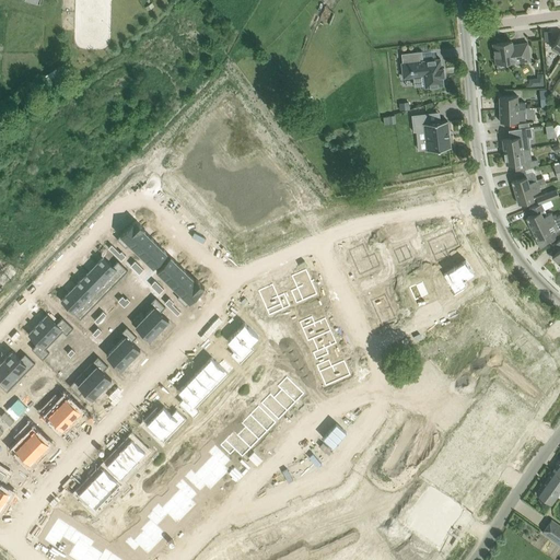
[(496,62),(505,61),(505,63),(531,60),(527,42),(512,45),(512,41),(493,44),(496,62)]
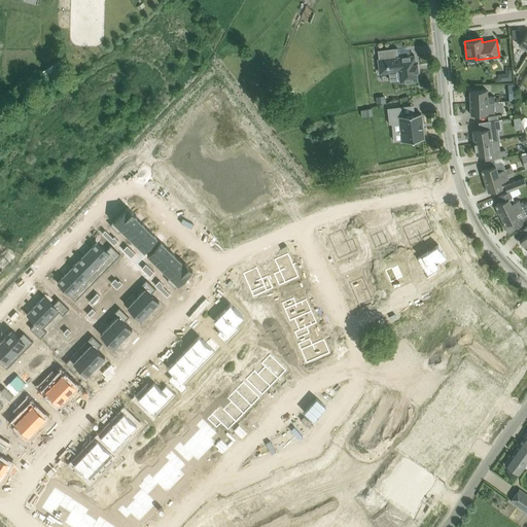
[(417,63),(415,64),(414,55),(398,57),(397,47),(378,50),(379,59),(378,59),(380,73),(399,70),(400,81),(417,79),(416,71),(418,71),(417,63)]
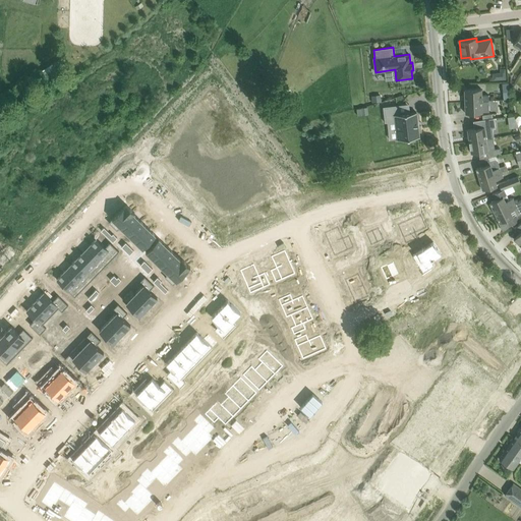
[(464,90),(465,102),(488,101),(487,95),(481,95),(481,89),(464,90)]
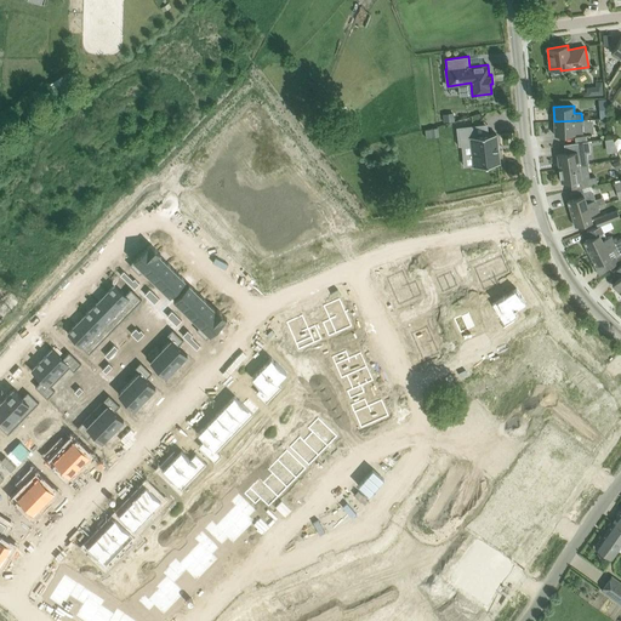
[(582,120),(554,121),(554,135),(575,134),(575,132),(582,132),(582,120)]
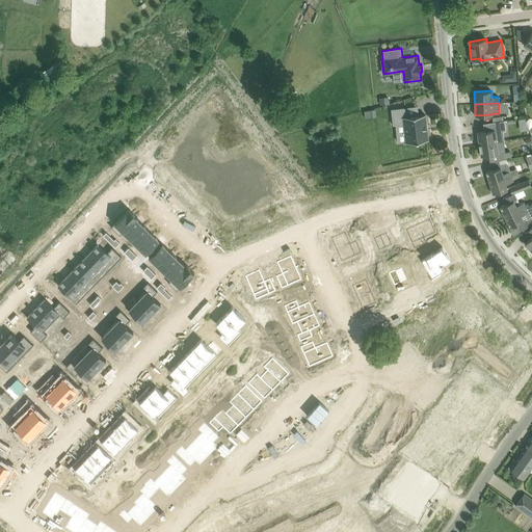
[(406,107),(391,109),(393,125),(404,124),(406,142),(428,139),(425,114),(407,116),(406,107)]
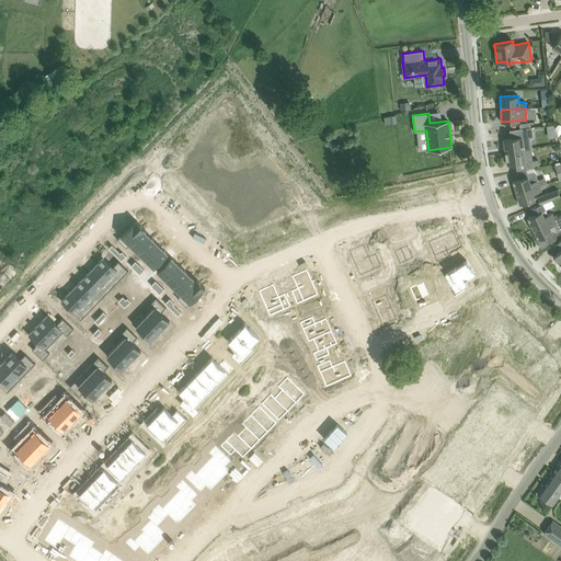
[(503,139),(505,151),(529,148),(527,135),(503,139)]
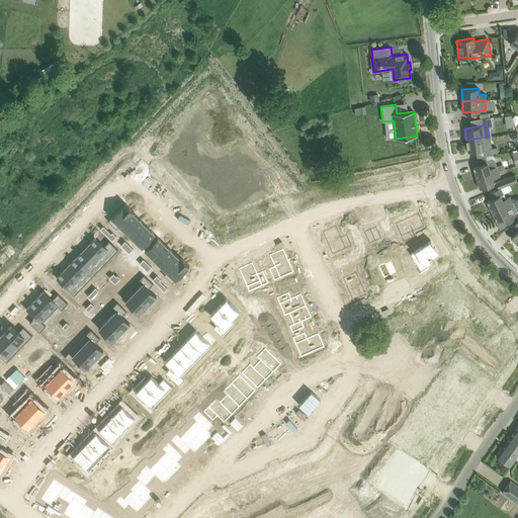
[(466,140),(468,152),(486,150),(485,143),(491,142),(490,137),(466,140)]
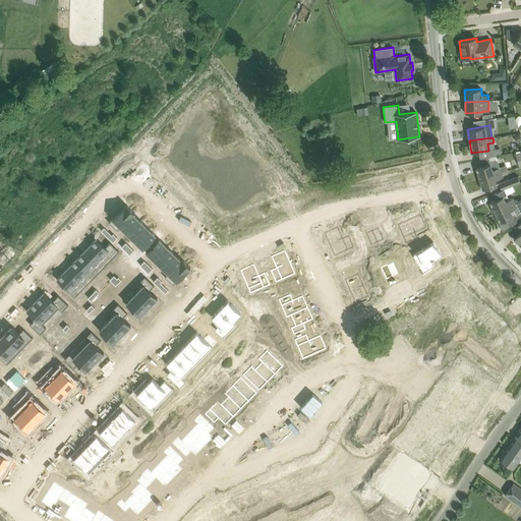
[(476,168),(479,179),(502,172),(499,160),(496,159),(490,160),(490,161),(488,162),(487,158),(477,161),(479,167),(476,168)]
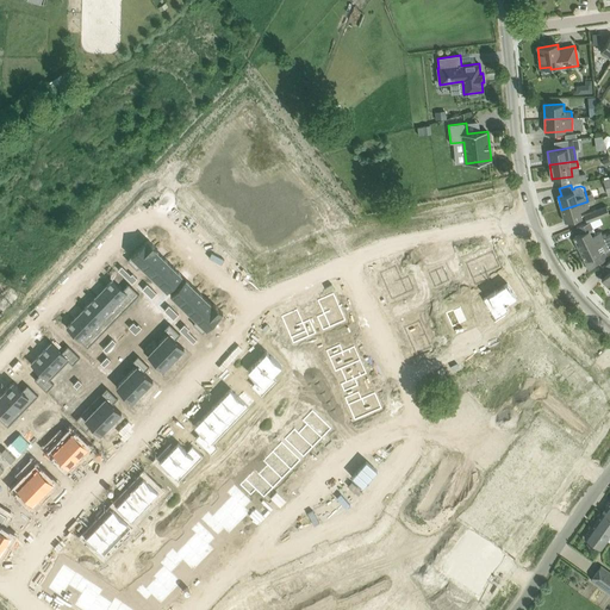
[(587,201),(561,210),(565,222),(582,217),(579,210),(589,207),(587,201)]
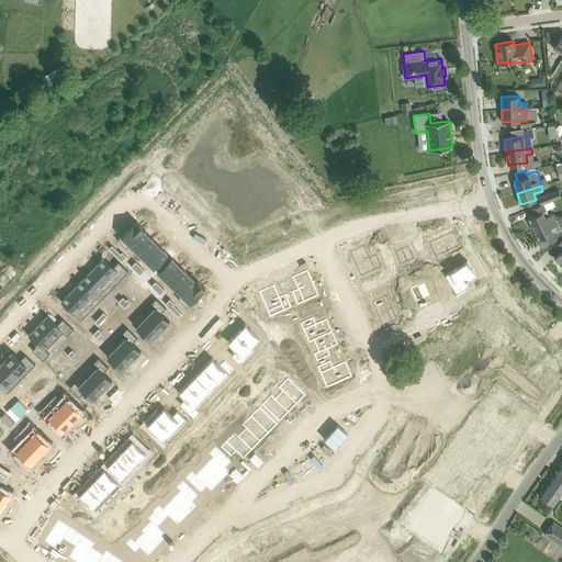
[(536,197),(539,204),(560,195),(557,189),(536,197)]
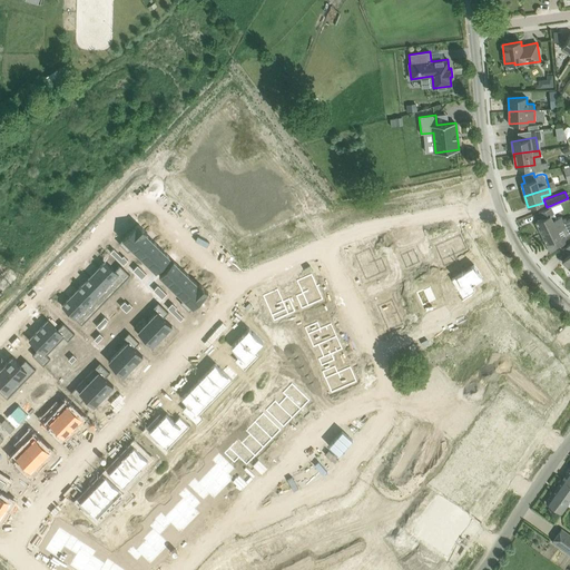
[(536,222),(541,233),(564,220),(561,216),(553,219),(550,214),(556,212),(553,206),(540,212),(542,217),(536,222)]
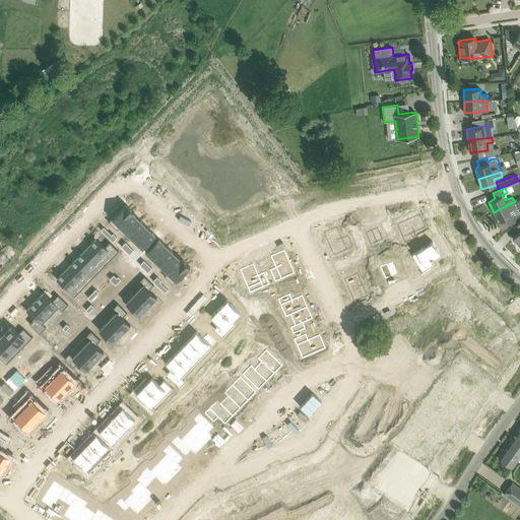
[(519,212),(515,201),(494,212),(499,221),(503,231),(518,219),(516,216),(519,213),(519,212)]
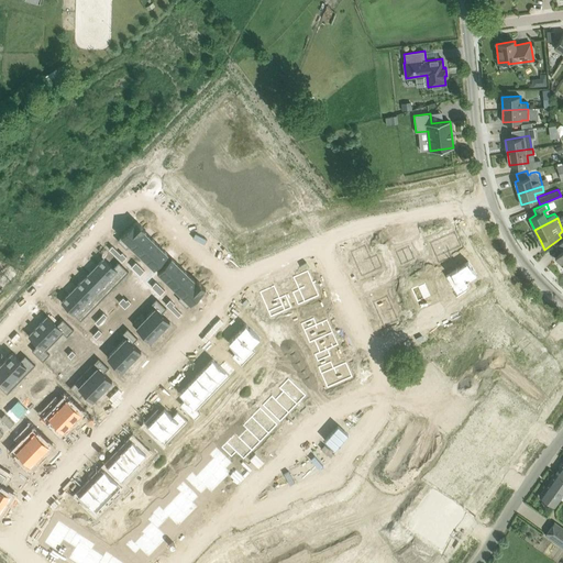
[(136,220),(118,240),(127,249),(130,244),(143,230),(144,230),(145,229),(136,220)]
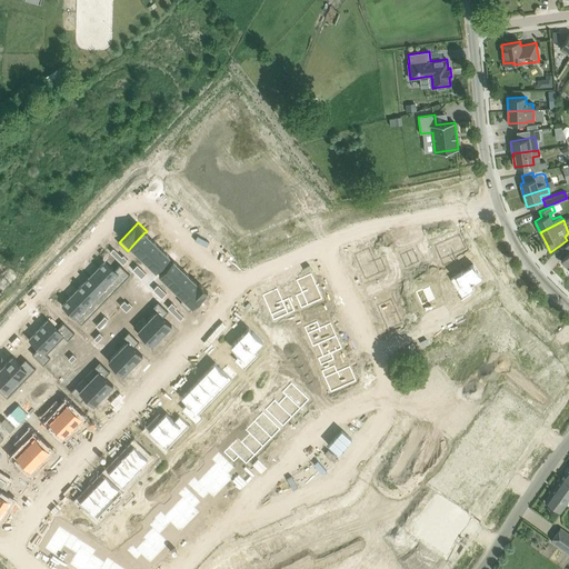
[(145,232),(131,247),(139,255),(153,240),(146,232),(145,232)]
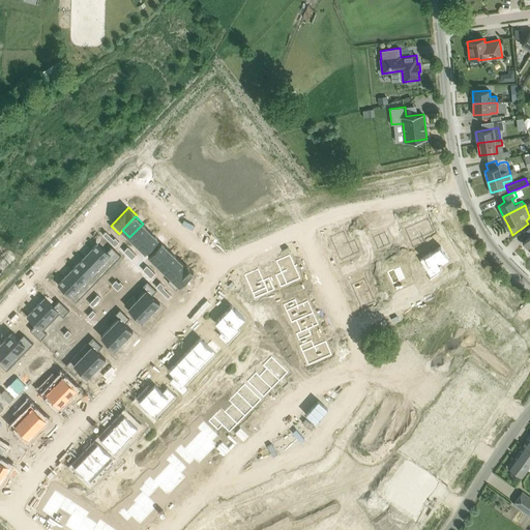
[(428,217),(409,226),(414,238),(410,240),(413,247),(424,242),(422,236),(434,231),(428,217)]
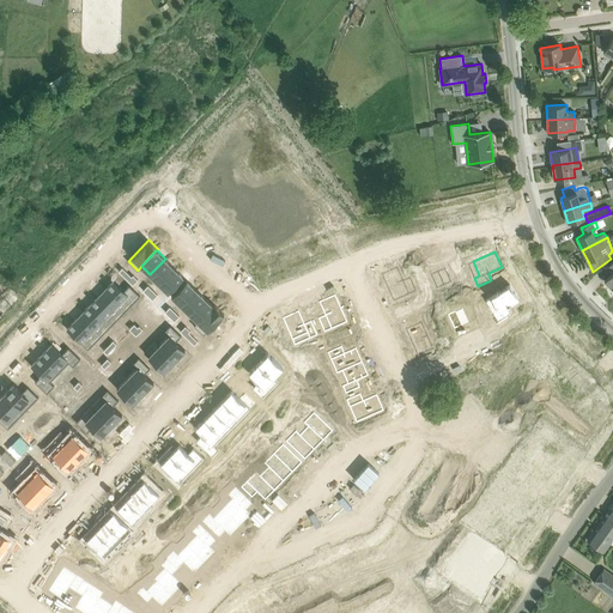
[(165,259),(150,274),(158,283),(174,267),(165,259)]
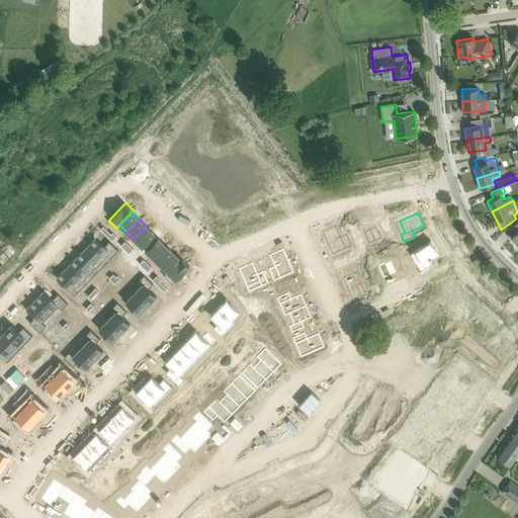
[(104,224),(100,228),(104,232),(108,228),(104,224)]
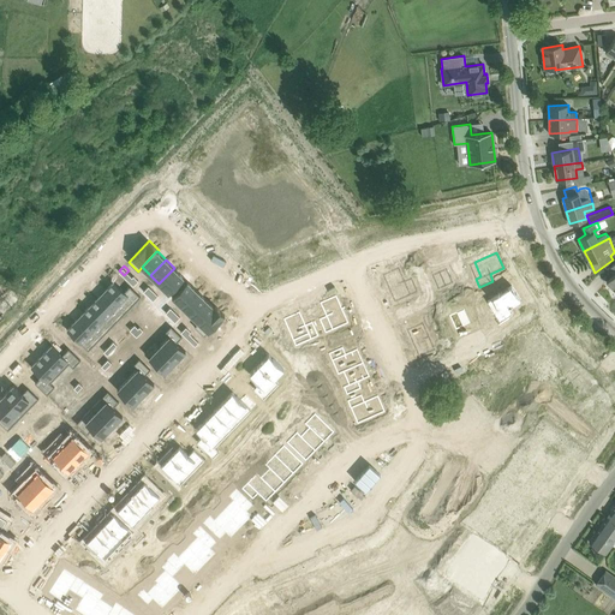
[(399,267),(383,274),(393,297),(408,290),(399,267)]
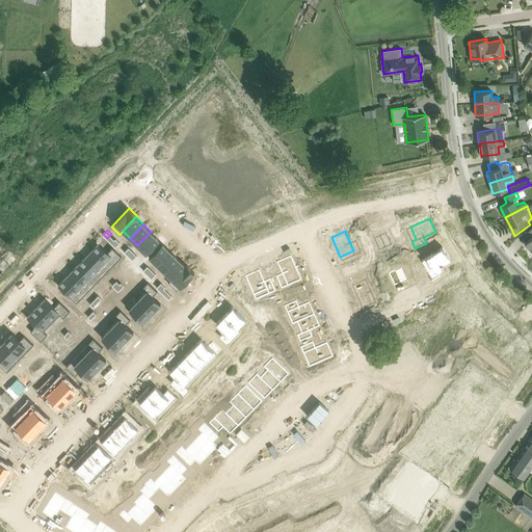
[(151,232),(137,245),(145,254),(159,240),(151,232)]
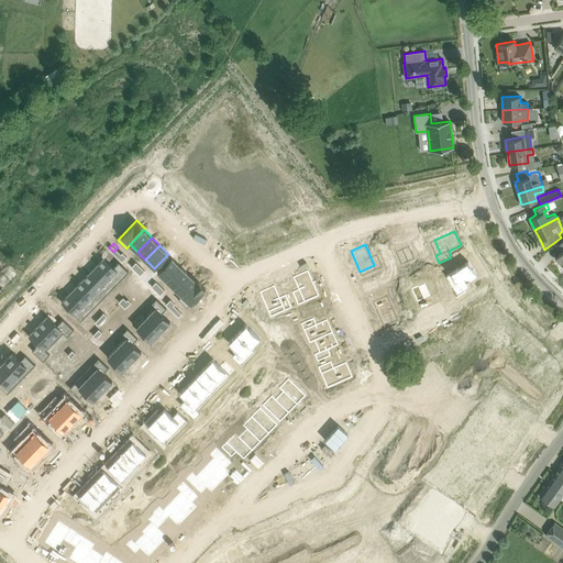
[(409,246),(403,249),(408,262),(415,258),(409,246)]
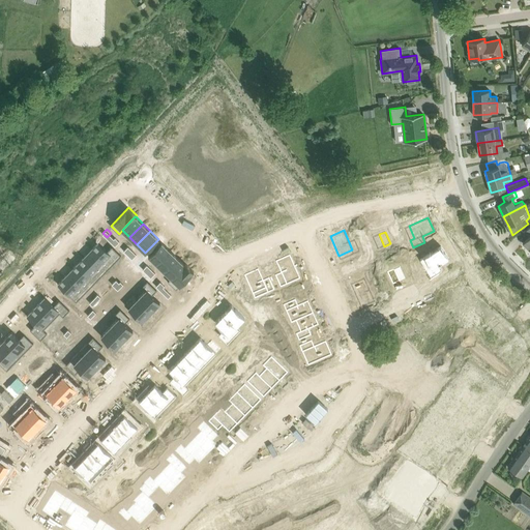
[(111,233),(107,237),(111,241),(115,237),(111,233)]
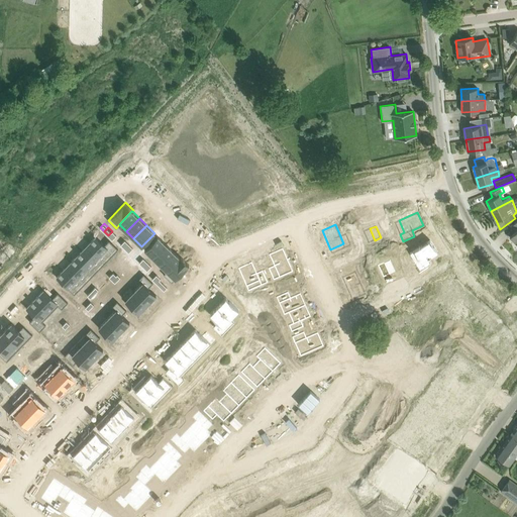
[(370,228),(364,231),(369,242),(375,240),(370,228)]
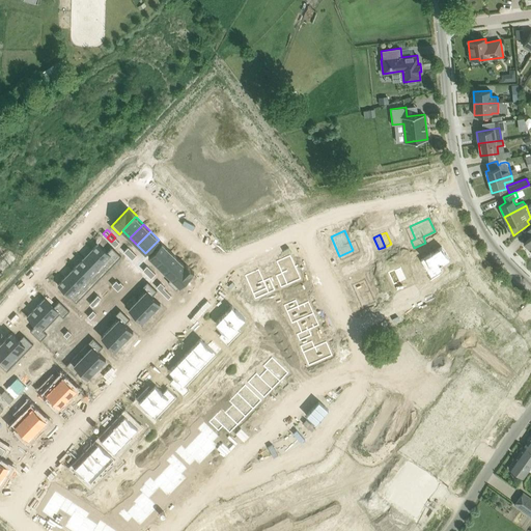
[(115,238),(111,242),(115,246),(119,242),(115,238)]
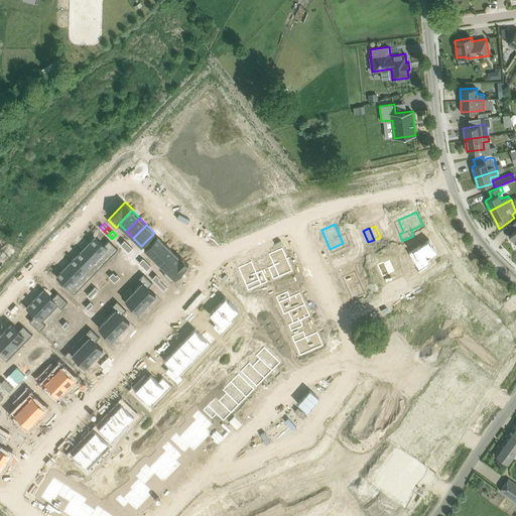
[(96,235),(86,246),(104,263),(118,248),(109,239),(104,244),(96,235)]
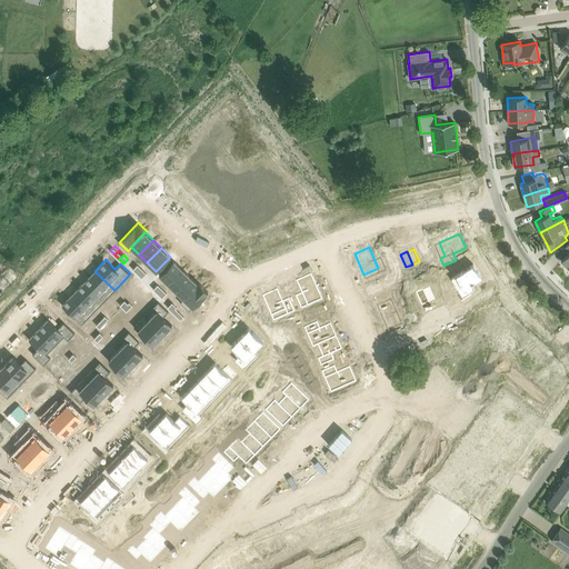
[(173,259),(159,273),(168,282),(181,268),(173,259)]
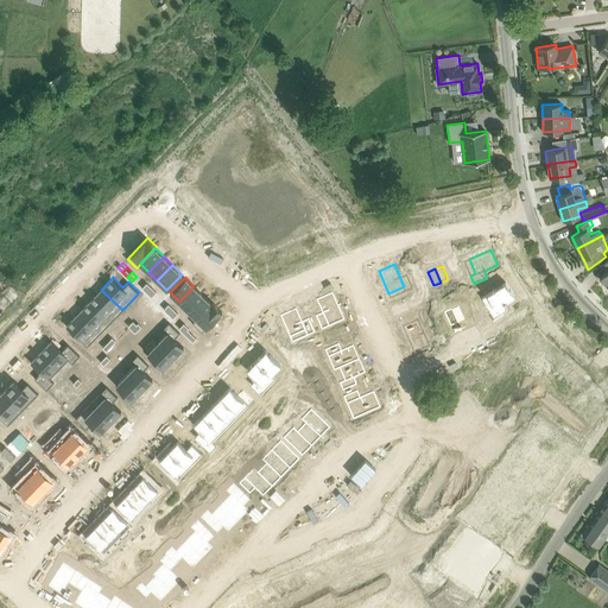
[(506,280),(486,293),(494,308),(489,310),(494,317),(507,310),(504,303),(515,296),(506,280)]
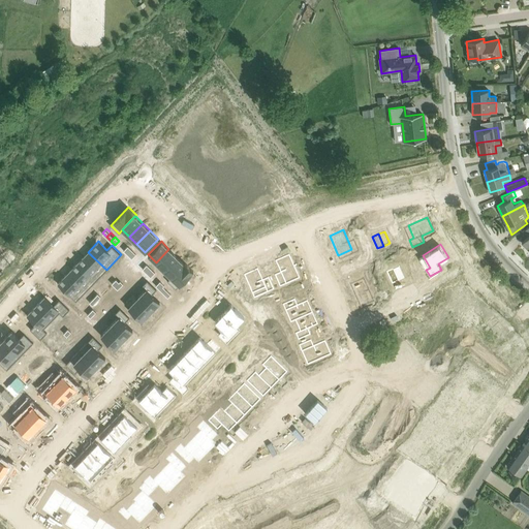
[(128,245),(124,249),(128,253),(132,249),(128,245)]
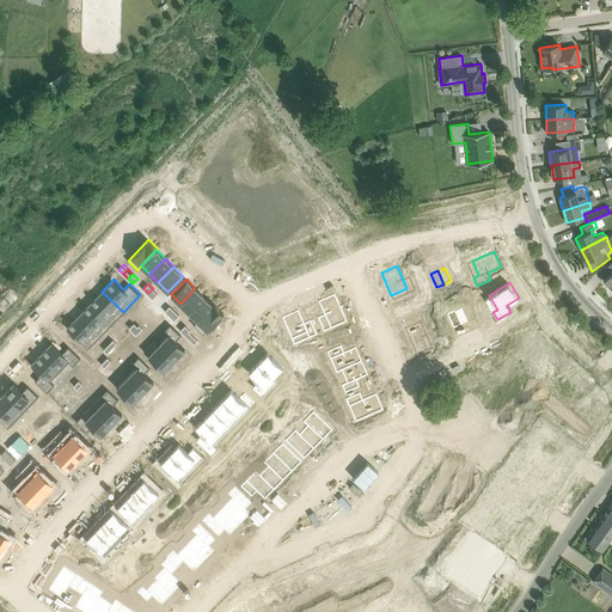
[(153,288),(148,293),(153,298),(158,293),(153,288)]
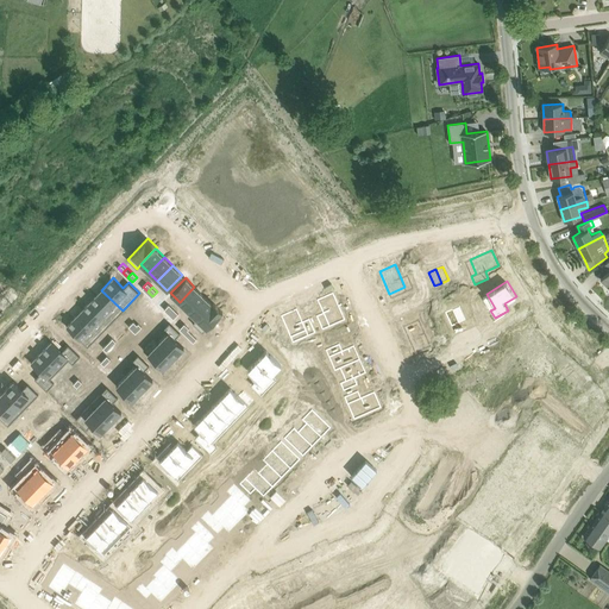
[(194,287),(180,302),(188,311),(203,295),(194,287)]
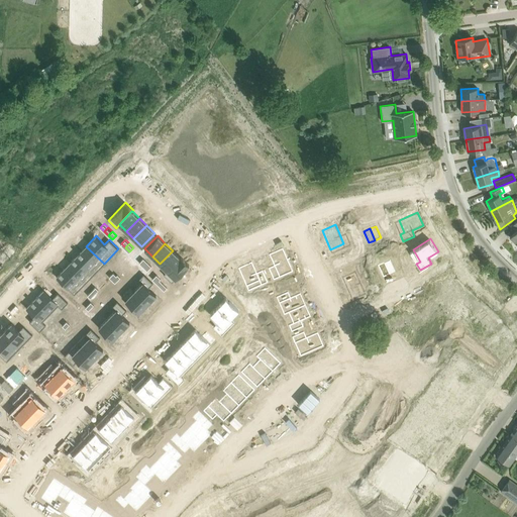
[(86,246),(76,256),(94,274),(104,264),(86,246)]
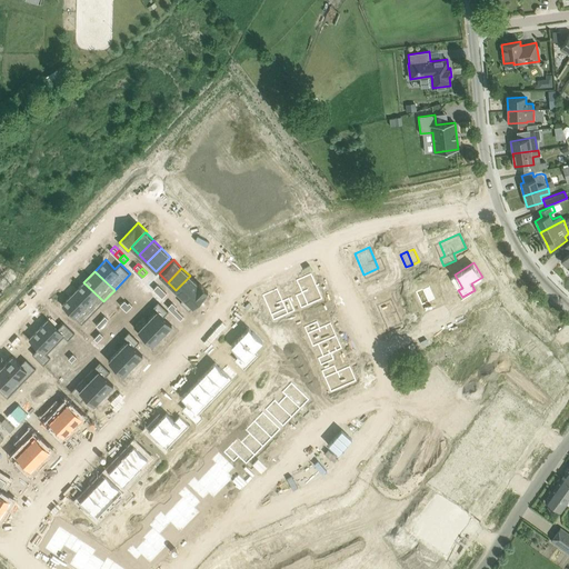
[(301,292),(296,295),(301,308),(308,305),(306,299),(320,293),(311,272),(296,279),(301,292)]
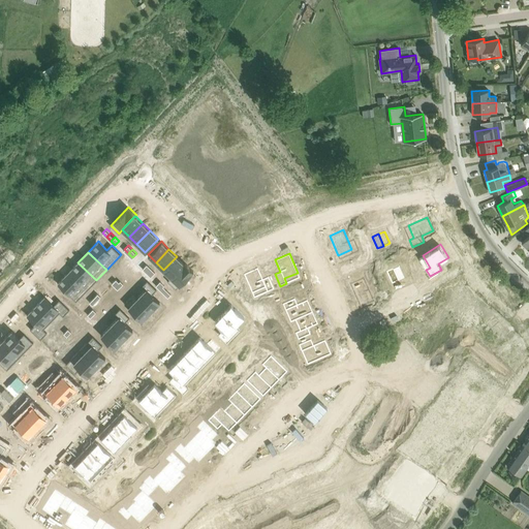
[(177,256),(163,270),(170,277),(184,263),(177,256)]
